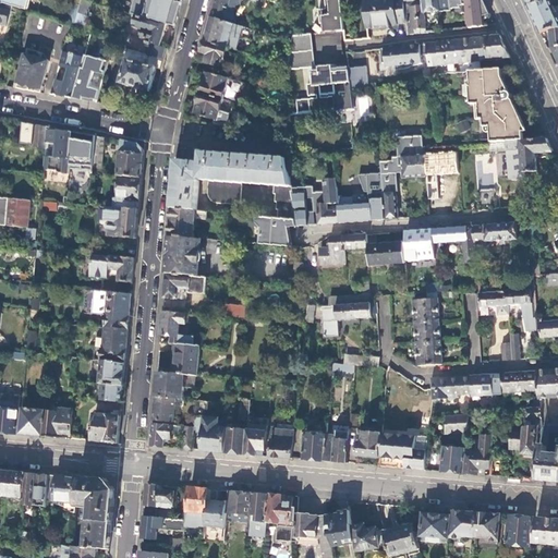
[(84,26),(91,2),(82,0),(81,0),(80,4),(74,23),(84,26)]
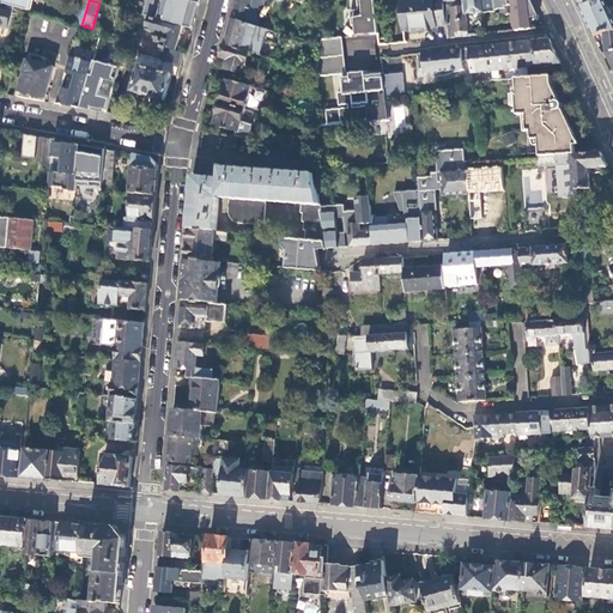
[(237,0),(232,19),(256,26),(259,19),(256,14),(260,6),(265,4),(265,0),(279,0),(280,0),(237,0)]
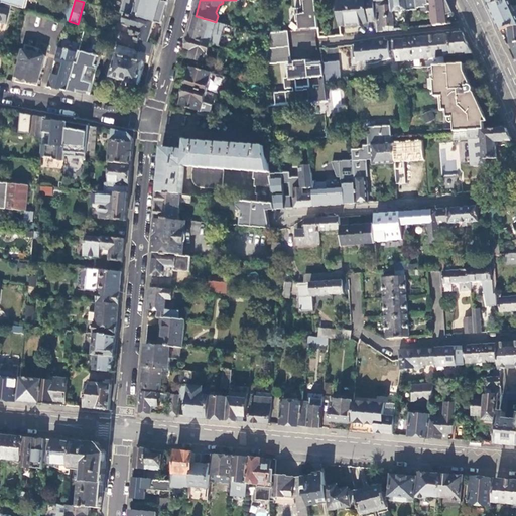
[(298,22),(299,30),(310,29),(318,28),(314,0),(299,0),(301,8),(294,9),(296,22),(298,22)]
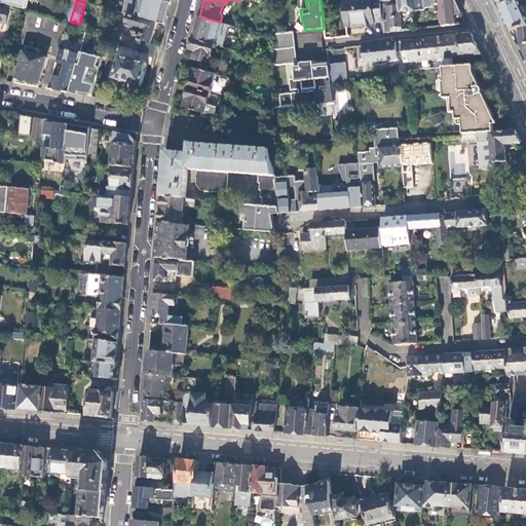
[(345,27),(384,23),(381,2),(381,0),(343,0),(345,27)]
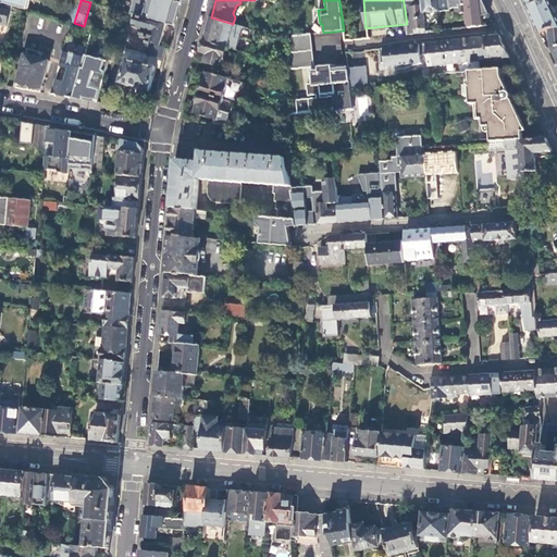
[(407,24),(408,35),(426,33),(424,12),(440,10),(437,0),(417,0),(404,2),(407,24)]
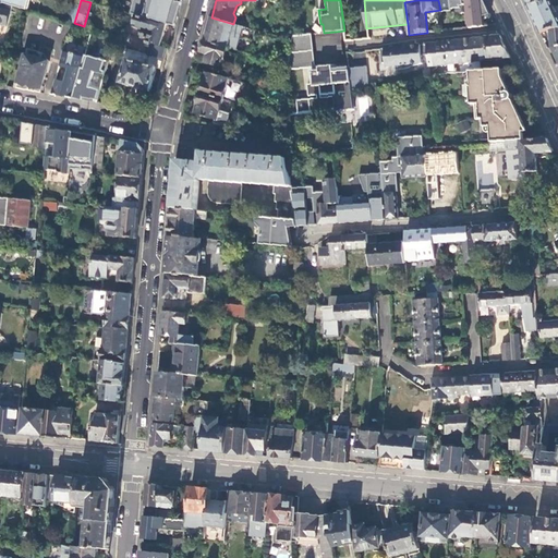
[(438,0),(440,10),(440,11),(451,10),(451,8),(461,8),(461,5),(466,4),(470,28),(485,26),(484,17),(490,14),(487,7),(484,0),(438,0)]
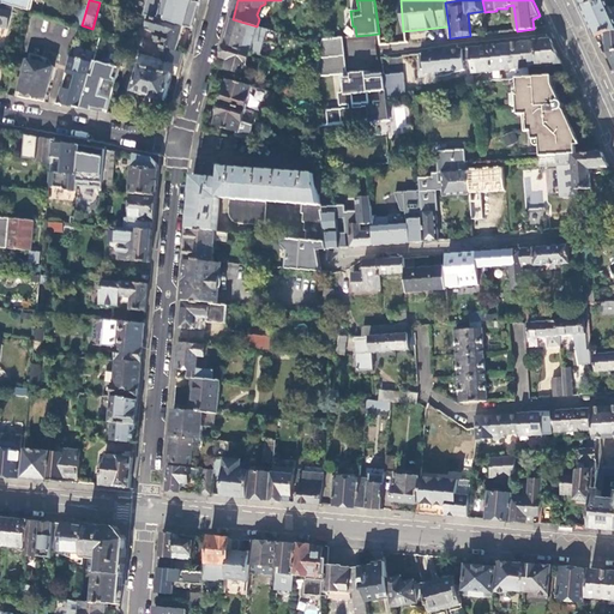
[(606,0),(600,0),(583,6),(583,7),(587,17),(590,25),(596,36),(607,34),(613,31),(613,14),(613,10),(612,12),(606,0)]
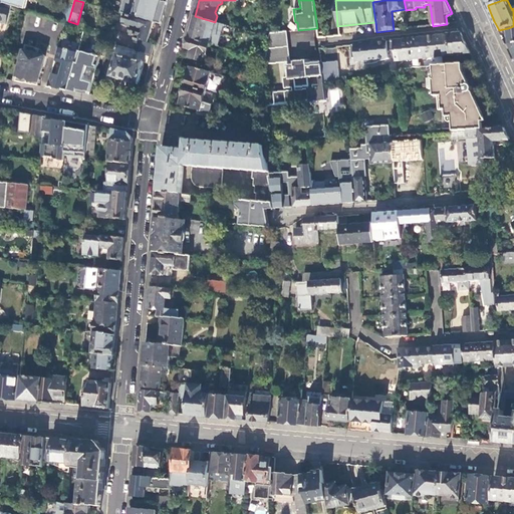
[(0,2),(0,22),(6,24),(10,11),(4,9),(6,4),(0,2)]
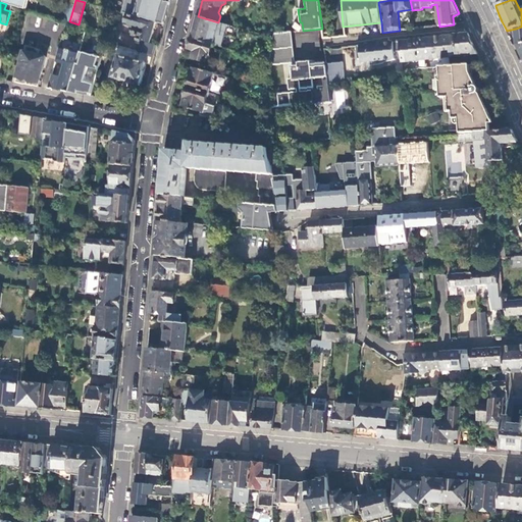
[(69,21),(74,4),(69,3),(65,20),(69,21)]
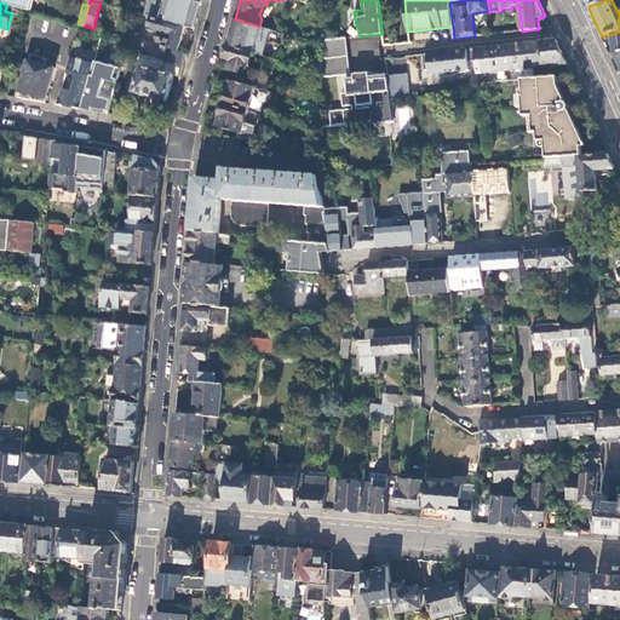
[(195,29),(199,17),(199,16),(181,11),(177,23),(187,27),(195,29)]
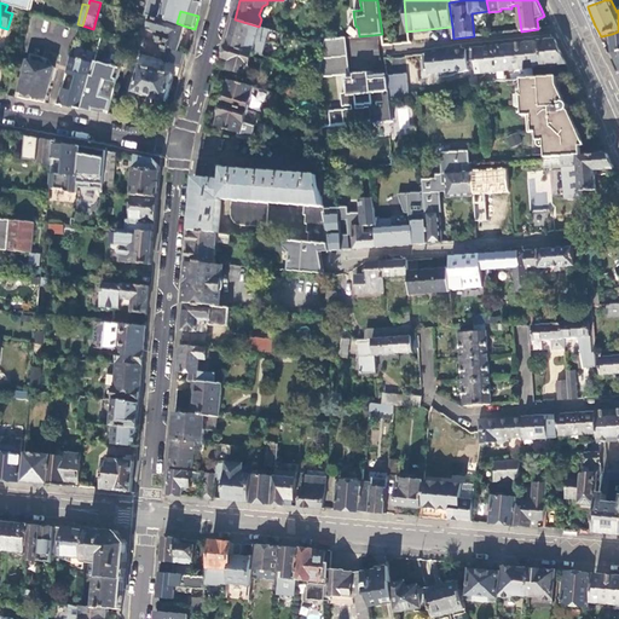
[(177,23),(151,17),(148,29),(166,35),(162,48),(179,53),(186,27),(177,23)]
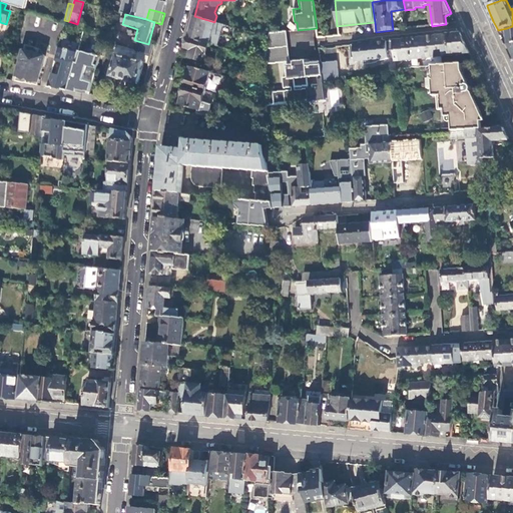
[(214,22),(194,16),(191,27),(188,37),(210,44),(217,46),(220,35),(233,37),(235,28),(214,22)]
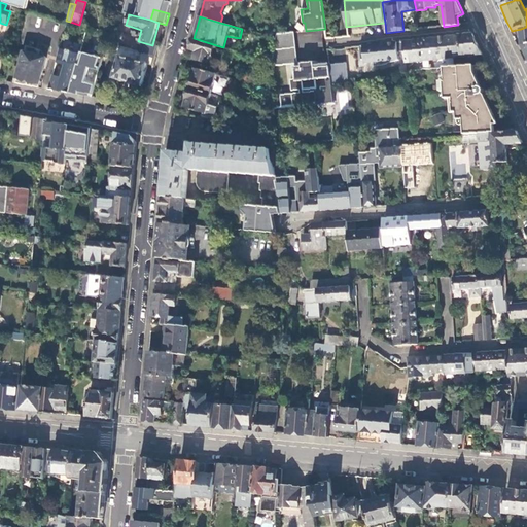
[(274,50),(273,65),(292,64),(297,63),(295,48),(294,33),(277,33),(276,37),(274,50)]
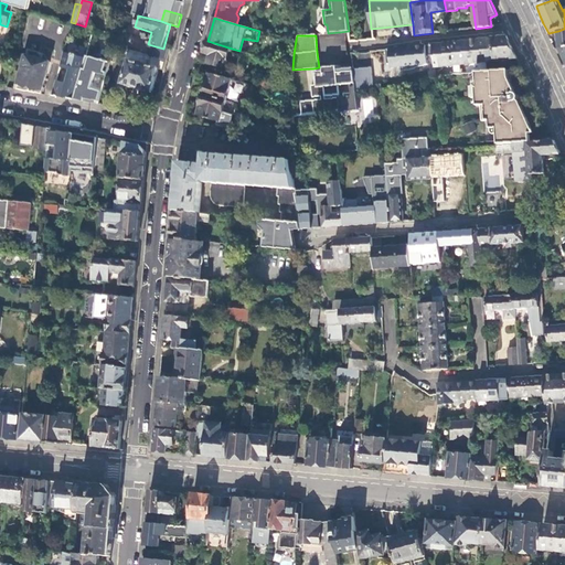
[(512,46),(507,35),(497,36),(484,38),(488,62),(516,59),(512,46)]
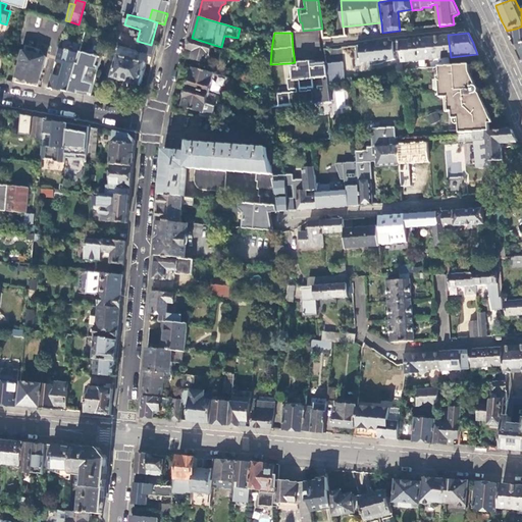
[(417,39),(419,60),(451,57),(448,35),(434,37),(417,39)]
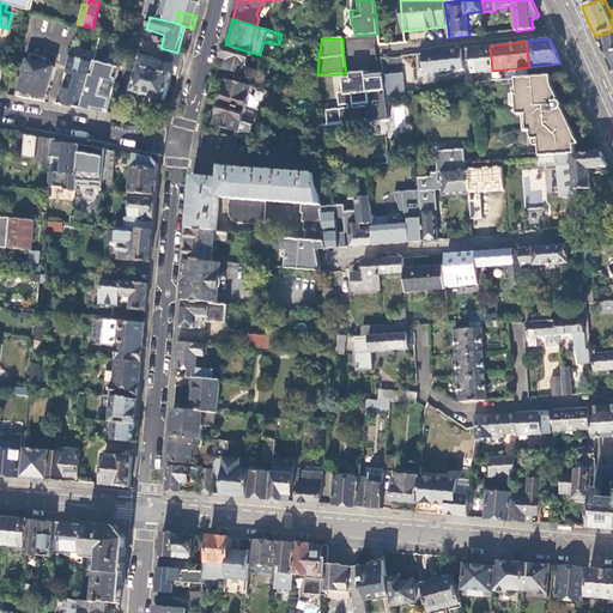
[(244,74),(252,53),(225,44),(222,58),(230,60),(226,70),(228,70),(225,79),(229,80),(241,84),(244,74)]
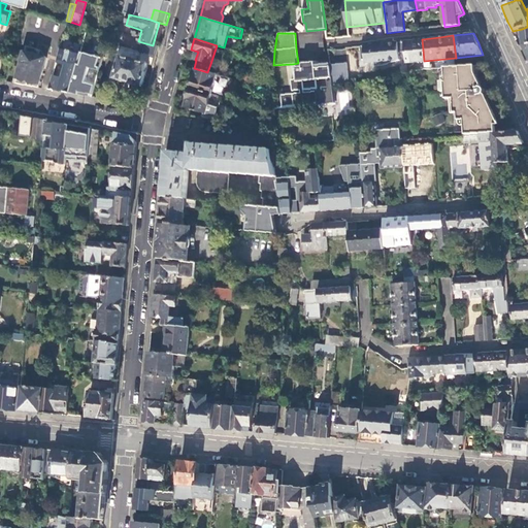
[(363,45),(361,45),(362,60),(365,60),(366,63),(375,62),(375,66),(384,65),(400,59),(399,52),(404,52),(405,63),(424,61),(422,39),(408,40),(363,45)]
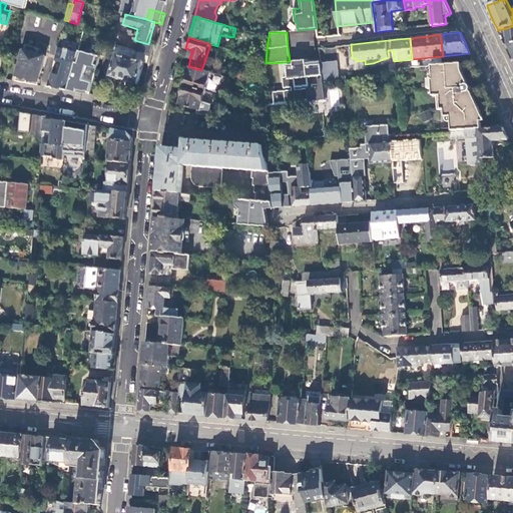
[(152,56),(155,46),(148,44),(134,40),(133,43),(138,44),(136,51),(152,56)]
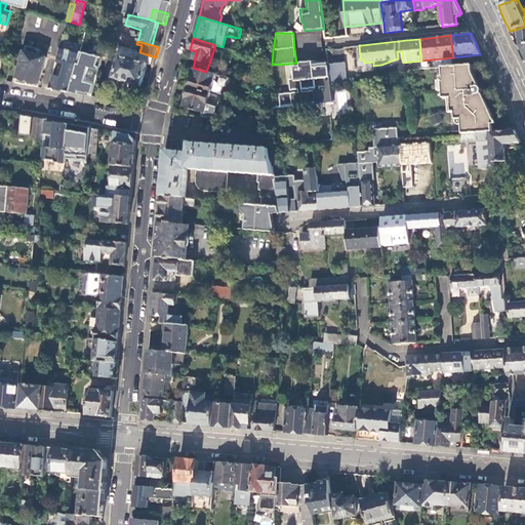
[(24,84),(39,87),(46,57),(35,54),(36,49),(29,47),(28,52),(25,51),(15,83),(24,84)]
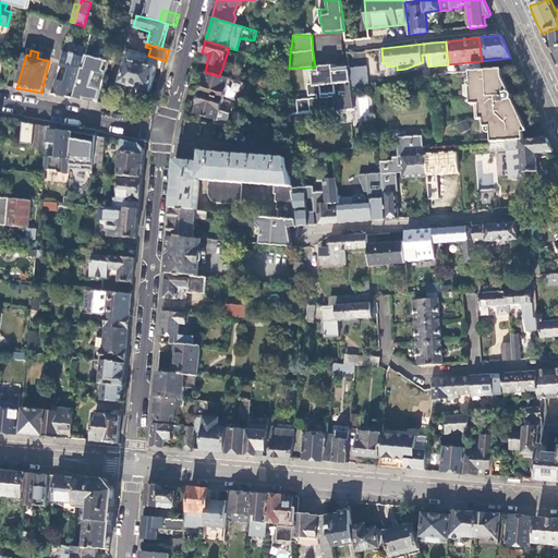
[(366,50),(347,52),(349,67),(350,74),(367,72),(365,55),(366,50)]
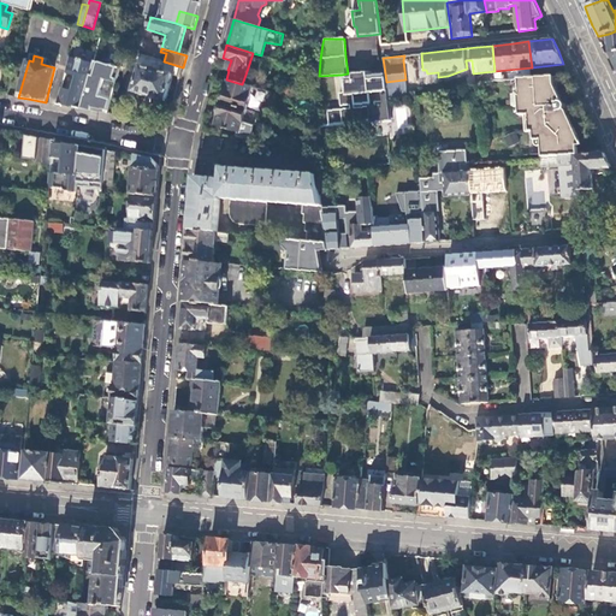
[(61,88),(57,104),(65,106),(81,108),(82,105),(90,107),(90,111),(96,112),(107,113),(112,98),(100,94),(105,80),(116,83),(120,67),(116,66),(116,65),(111,64),(111,65),(94,60),(93,64),(83,60),(83,59),(80,58),(80,59),(70,57),(65,73),(77,76),(72,90),(61,88)]
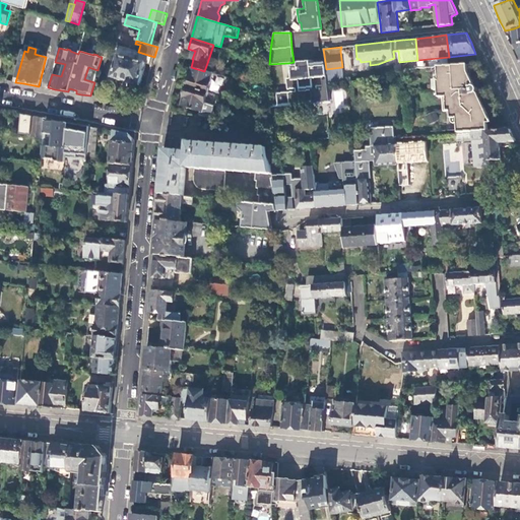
[(152,65),(154,57),(138,52),(136,60),(133,59),(133,56),(127,55),(126,58),(119,55),(117,64),(115,69),(113,77),(140,85),(146,63),(152,65)]
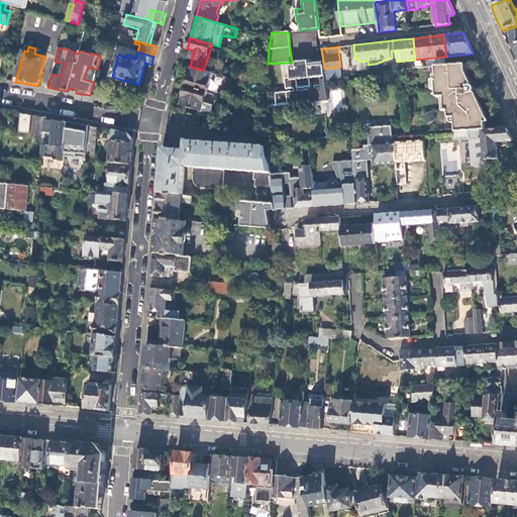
[(312,102),(328,100),(326,88),(325,84),(324,69),(323,62),(309,64),(308,60),(295,61),(296,65),(290,66),(290,70),(291,78),(288,78),(285,79),(286,89),(294,89),(294,91),(275,93),(277,105),(288,104),(288,105),(297,105),(297,102),(306,101),(306,102),(312,101),(312,102)]
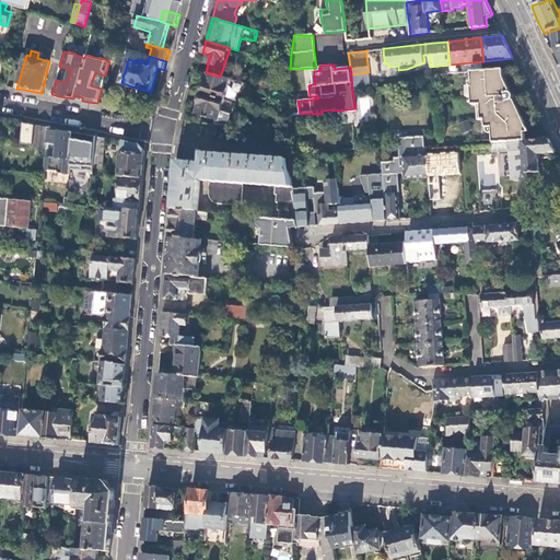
[(316,67),(311,68),(312,84),(315,84),(314,76),(314,71),(321,70),(319,66),(316,67)]
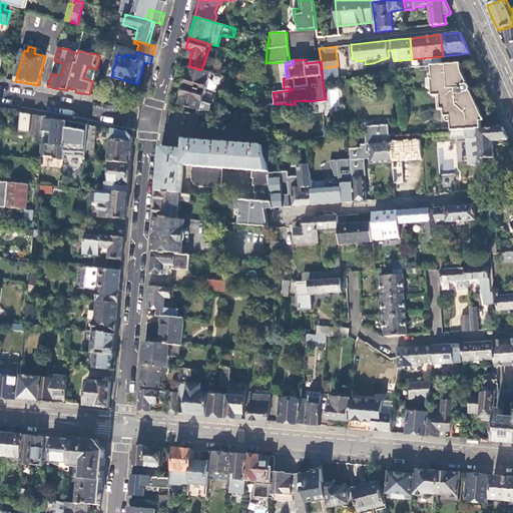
[(460,63),(433,65),(434,78),(435,88),(437,88),(439,88),(439,95),(444,95),(447,95),(447,101),(450,101),(450,109),(451,109),(452,116),(458,115),(459,131),(465,130),(468,130),(488,128),(487,121),(485,121),(485,113),(482,108),(475,109),(474,101),(472,102),(471,93),(472,93),(472,92),(472,91),(472,89),(471,89),(470,88),(469,88),(468,89),(460,94),(457,90),(460,88),(464,87),(464,84),(460,84),(460,63)]
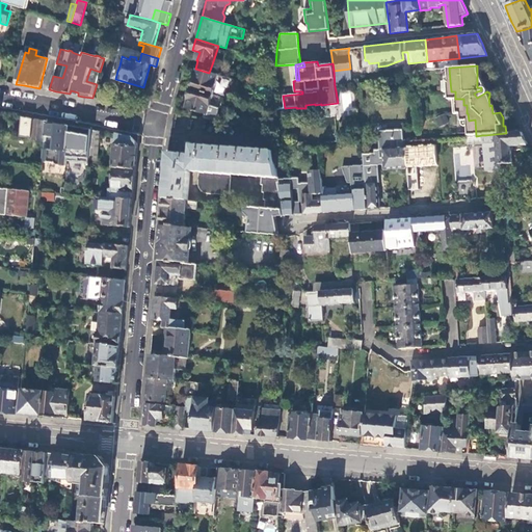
[(477,98),(485,92),(479,74),(478,65),(477,65),(477,87),(481,87),(481,90),(477,91),(474,94),(477,98)]
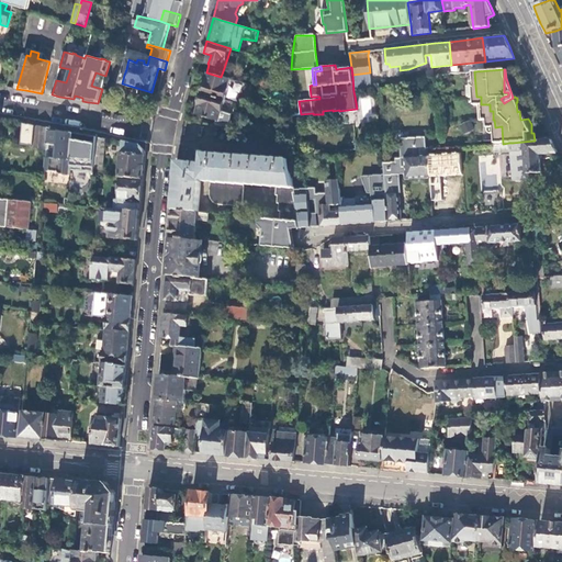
[(203,94),(226,101),(232,80),(221,77),(210,74),(203,94)]
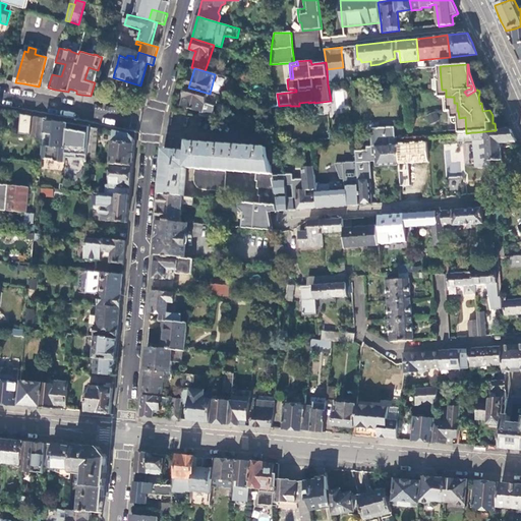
[(204,113),(210,94),(188,88),(183,108),(204,113)]
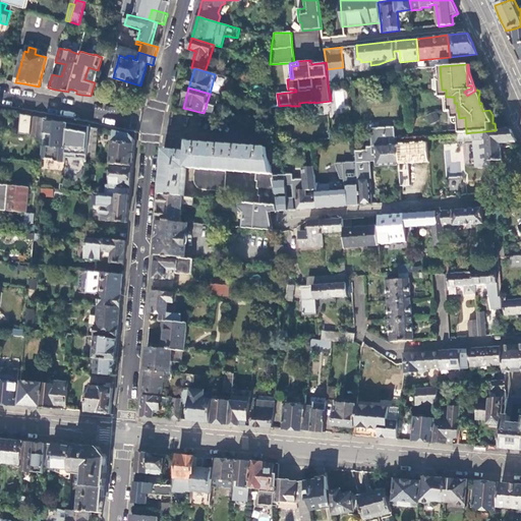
[(344,90),(335,91),(336,107),(345,106),(344,90)]
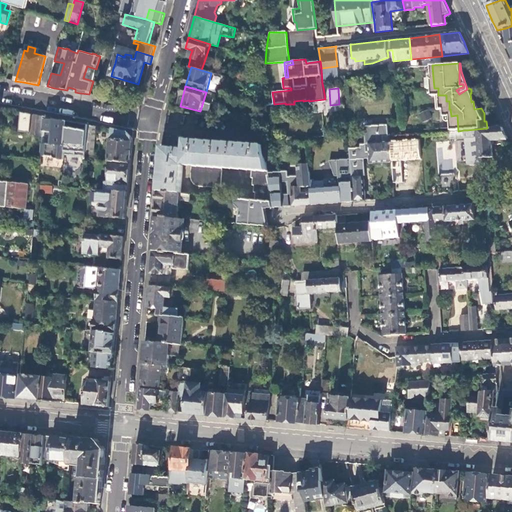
[(471,102),(473,101),(474,109),(481,108),(470,93),(471,102)]
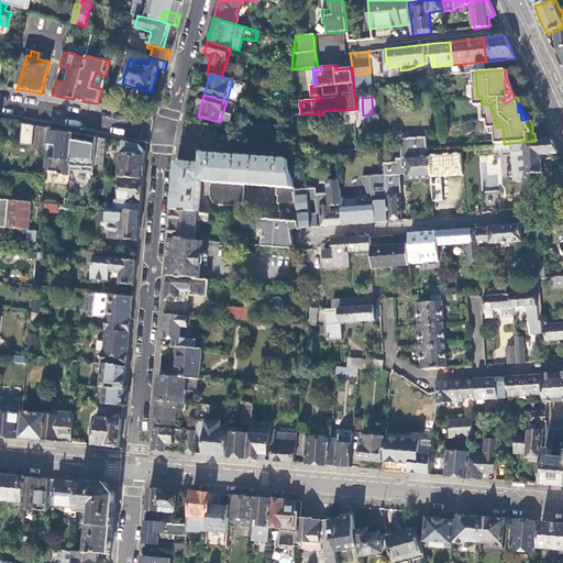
[(35,127),(26,124),(23,145),(33,146),(35,127)]
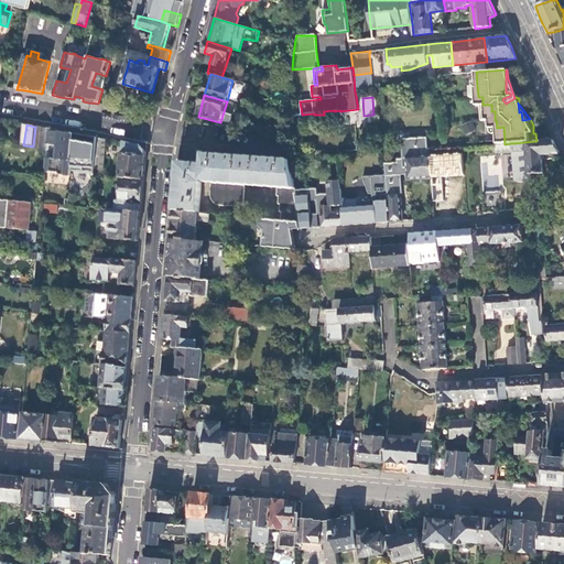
[(40,127),(35,127),(33,147),(33,148),(46,150),(47,144),(49,129),(40,127)]
